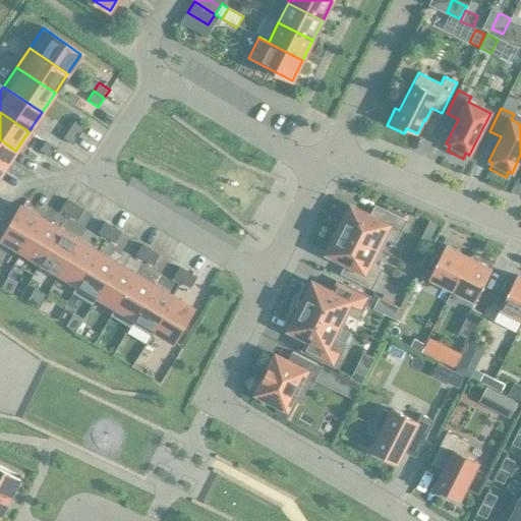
[(68,130),(78,136),(83,128),(73,121),(68,130)]
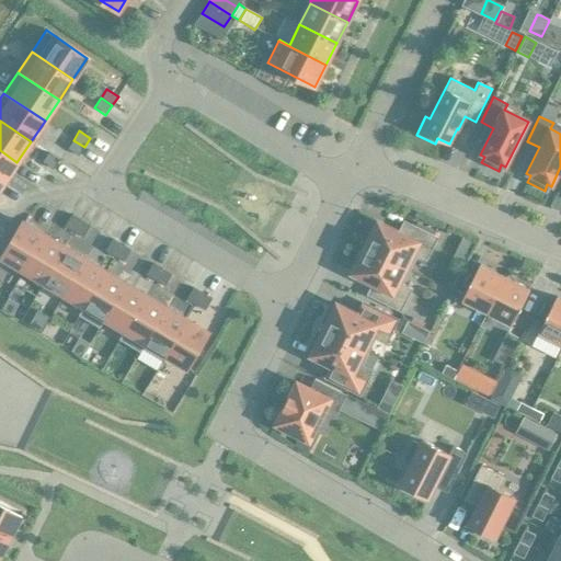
[(78,157),(84,147),(73,140),(67,149),(78,157)]
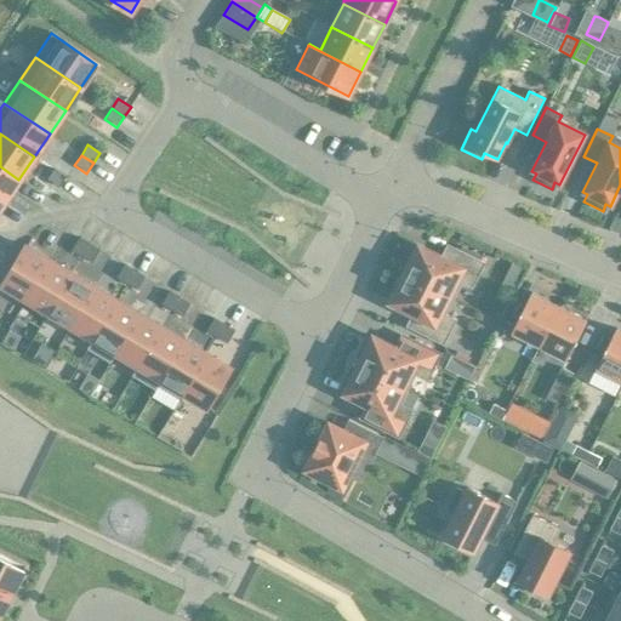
[(0,200),(4,203),(18,180),(0,166),(0,200)]
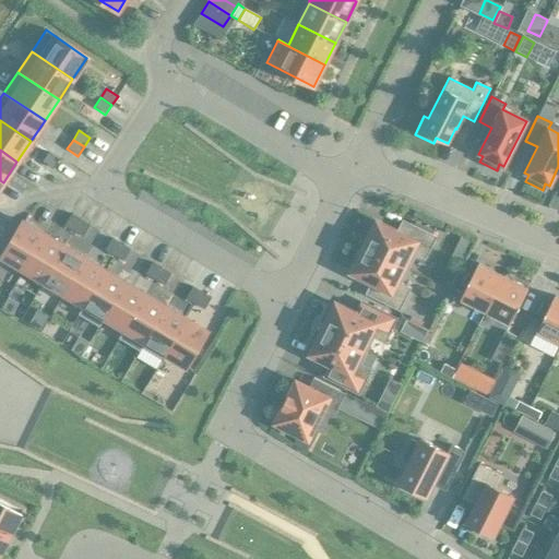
[(47,153),(42,162),(52,169),(58,161),(47,153)]
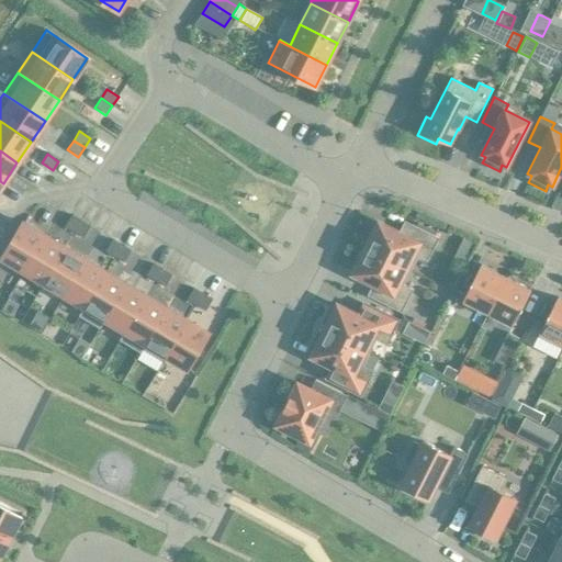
[(74,233),(80,222),(70,215),(64,227),(74,233)]
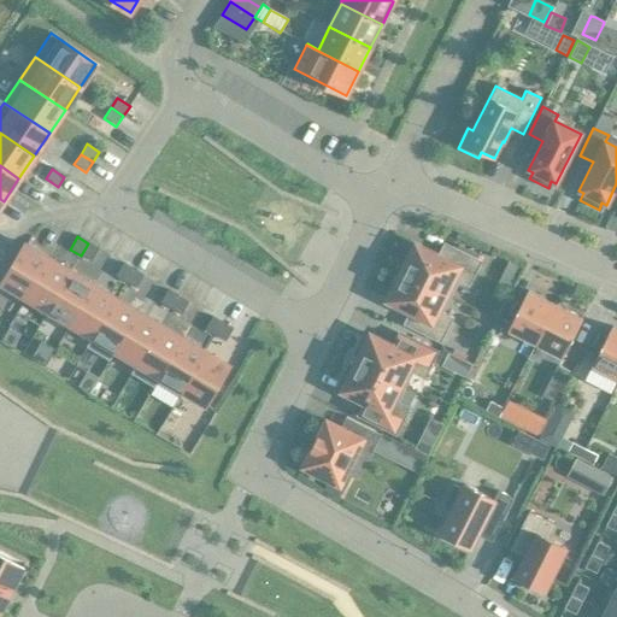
[(88,244),(81,256),(90,262),(99,250),(88,244)]
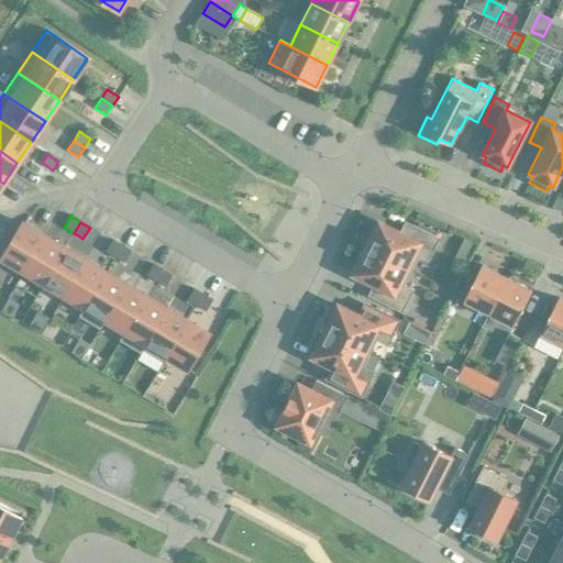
[(1,260),(23,272),(44,236),(23,223),(1,260)]
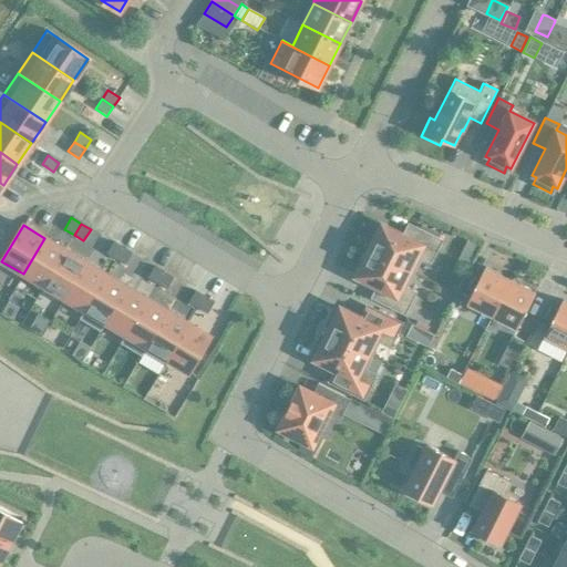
[(431,264),(442,240),(414,227),(409,238),(381,225),(368,250),(413,274),(421,259),(431,264)]
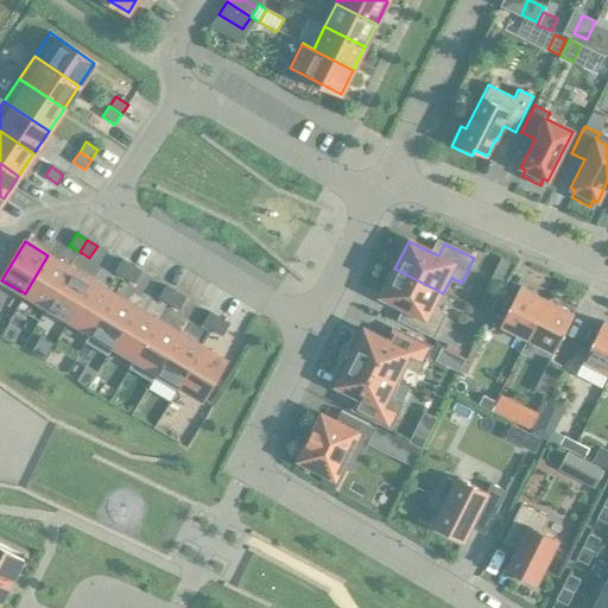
[(70,268),(48,255),(25,293),(46,306),(70,268)]
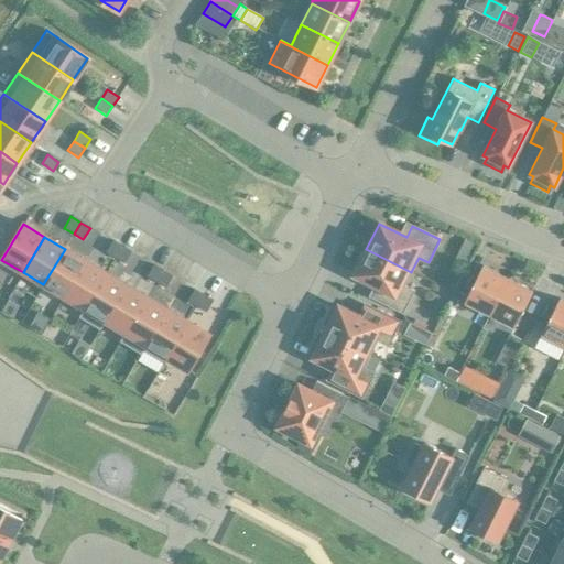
[(458,249),(470,256),(477,243),(465,237),(458,249)]
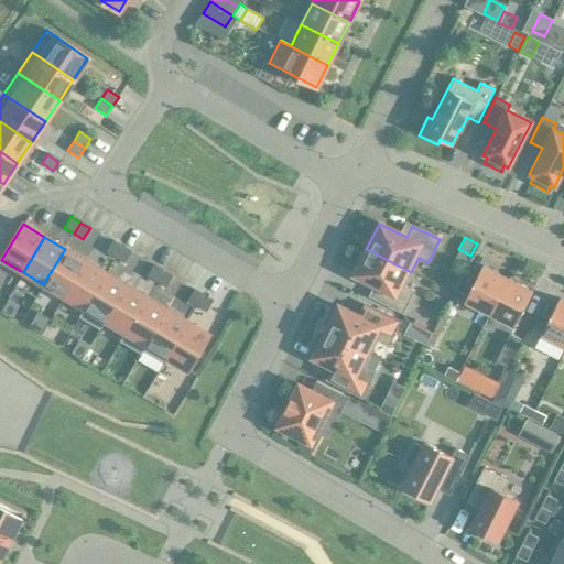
[(115,258),(121,247),(111,241),(105,252),(115,258)]
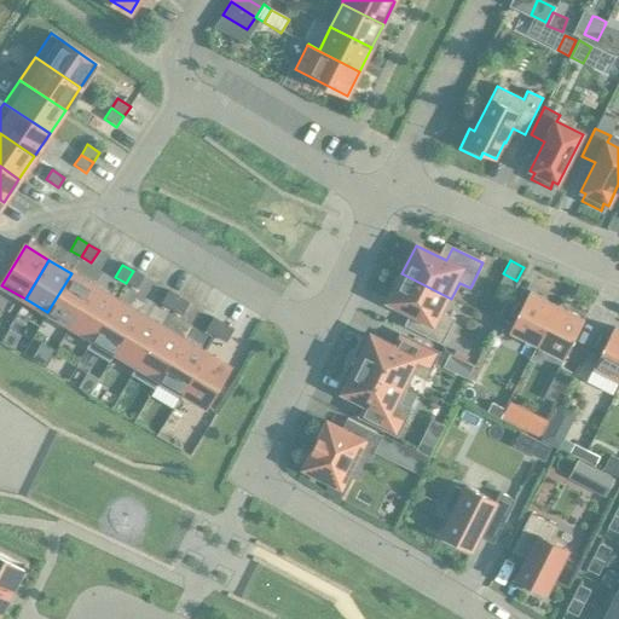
[(126,283),(136,289),(144,277),(133,271),(126,283)]
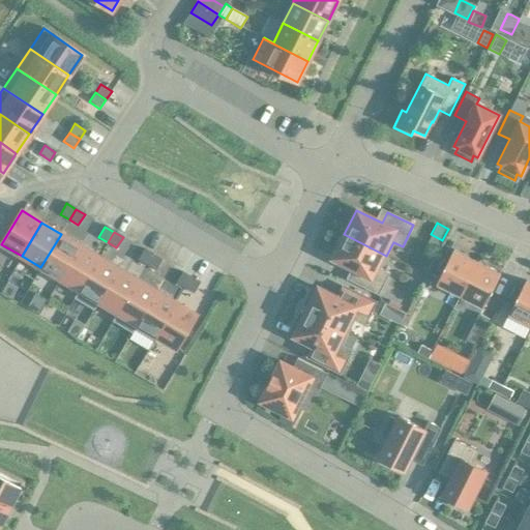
[(80,245),(61,234),(40,267),(60,278),(80,245)]
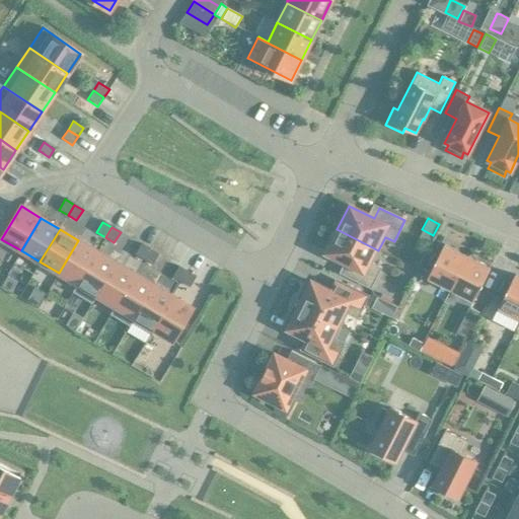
[(372,264),(378,250),(337,229),(325,253),(351,266),(345,277),(370,289),(380,268),(372,264)]
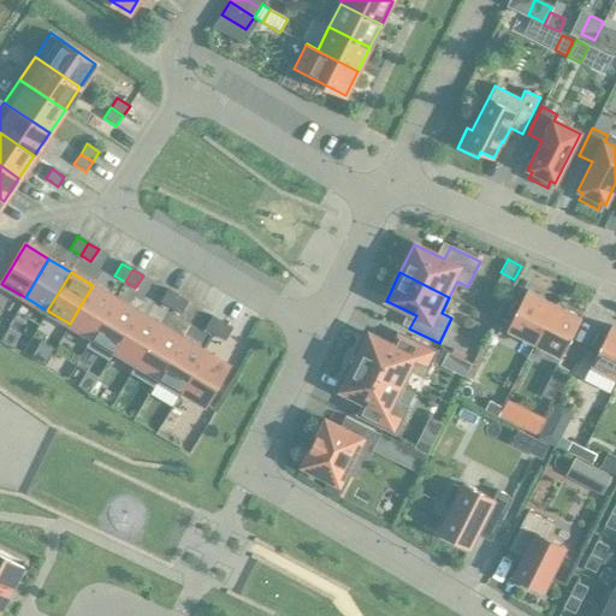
[(93,285),(70,324),(92,337),(86,347),(86,348),(116,298),(93,285)]
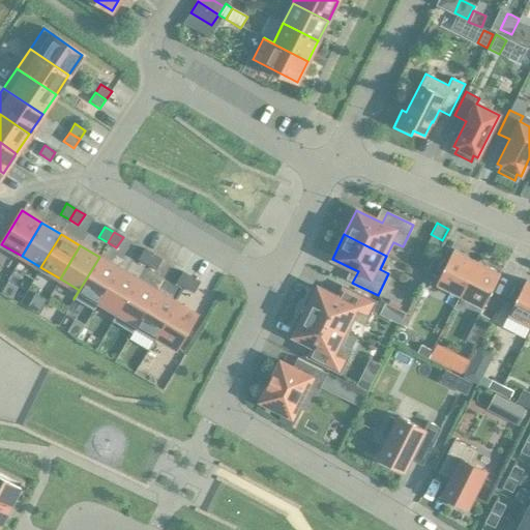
[(137,260),(146,265),(152,255),(143,249),(137,260)]
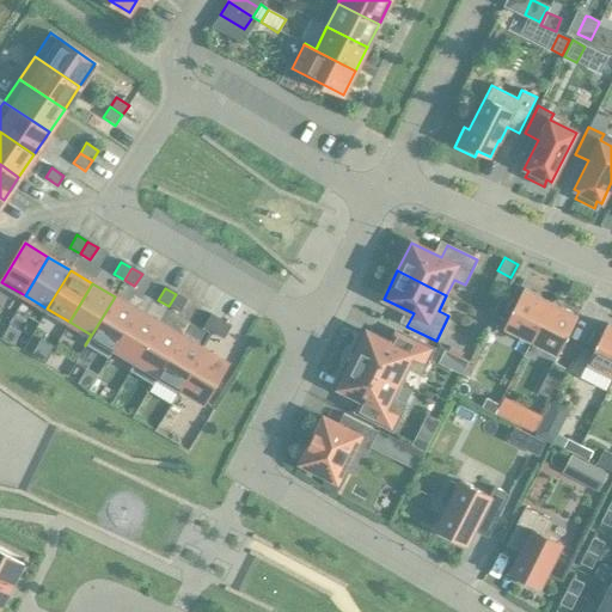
[(503,328),(530,342),(550,303),(522,289),(503,328)]
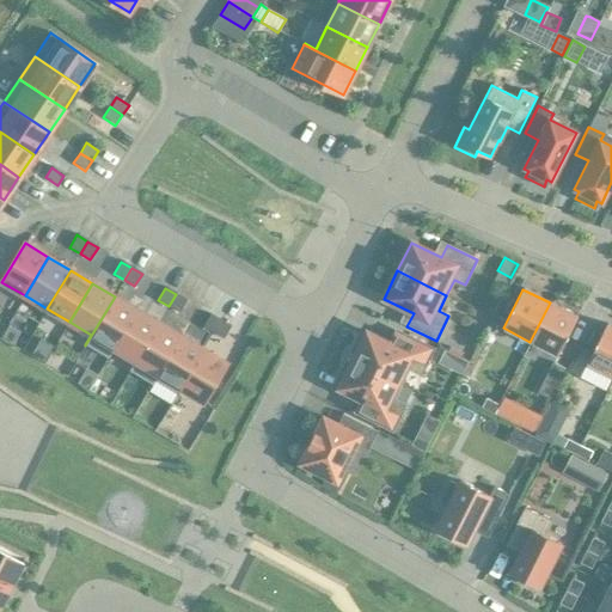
[(169,306),(178,313),(187,300),(176,294),(169,306)]
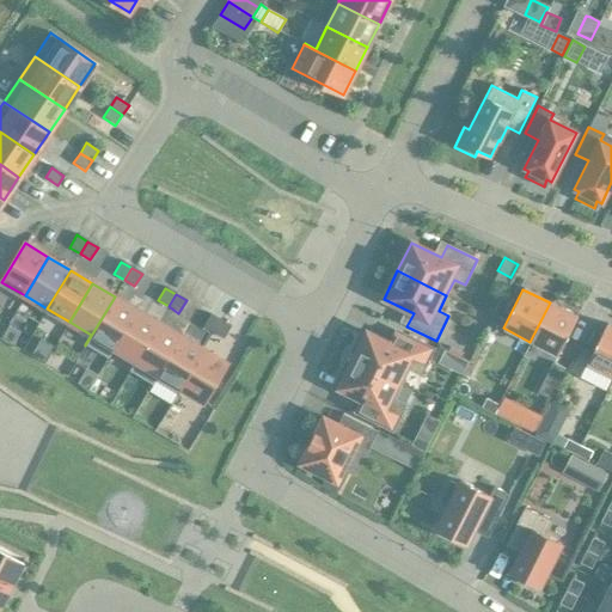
[(136,310),(115,297),(85,346),(108,359),(136,310)]
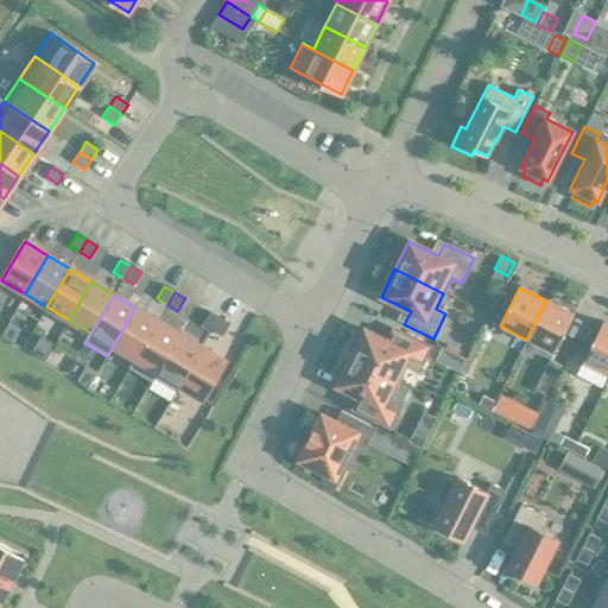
[(546,301),(526,340),(553,353),(572,315),(546,301)]
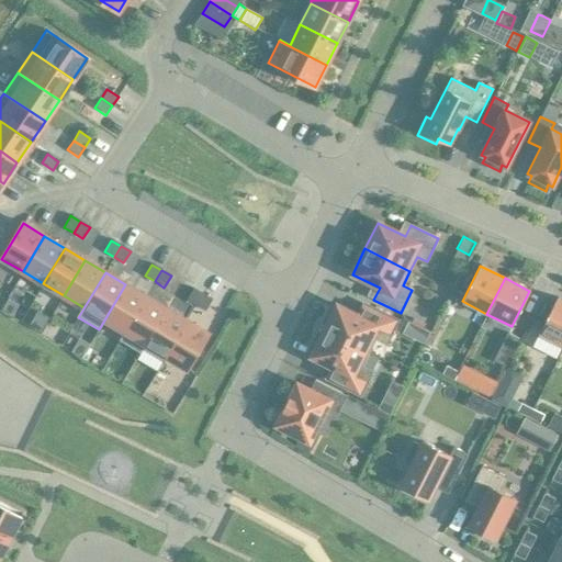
[(146,296),(125,284),(99,329),(104,321),(124,332),(119,340),(120,341),(146,296)]
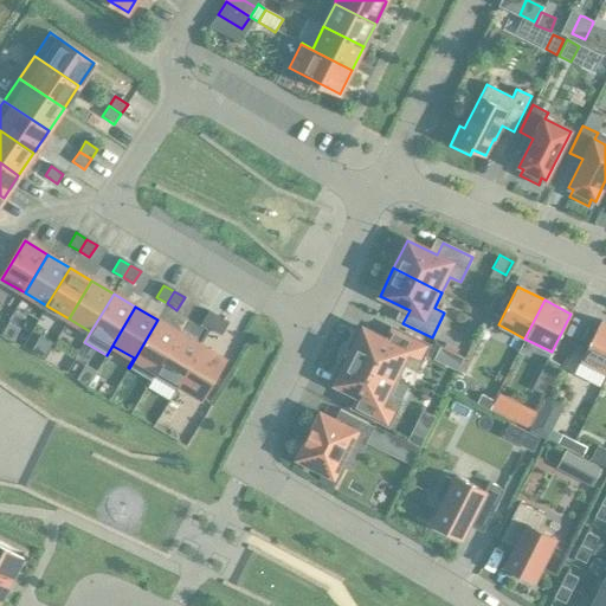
[(211,330),(218,317),(207,311),(200,323),(211,330)]
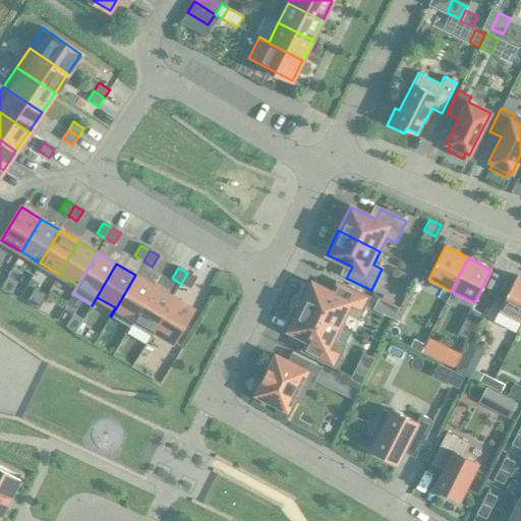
[(187,273),(181,284),(189,289),(196,278),(187,273)]
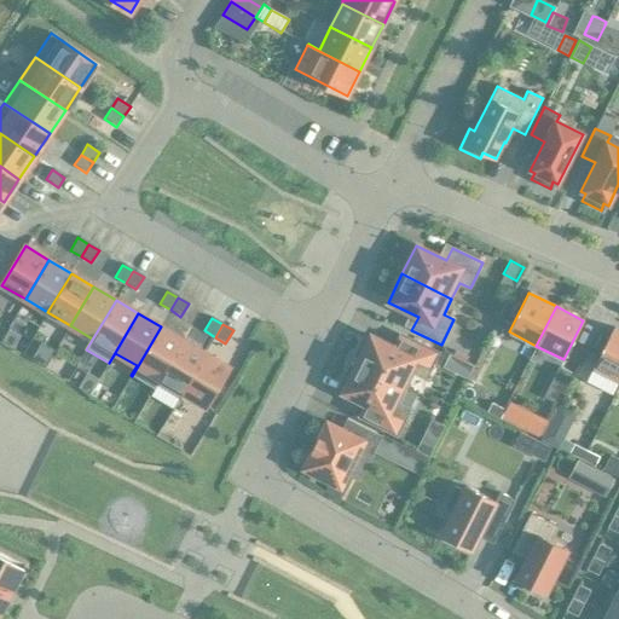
[(183,340),(161,327),(132,376),(154,389),(183,340)]
